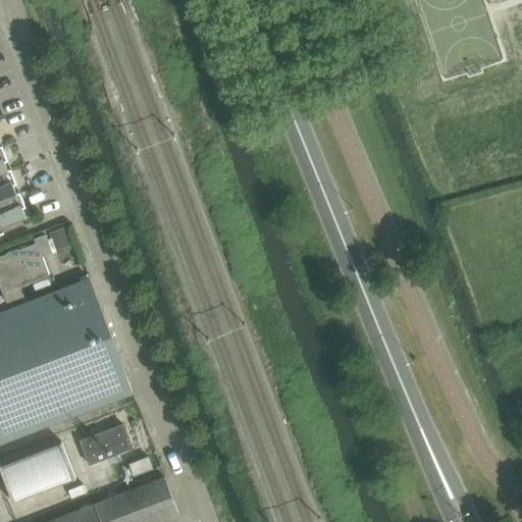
[(3,146),(0,147),(0,173),(12,169),(3,146)]
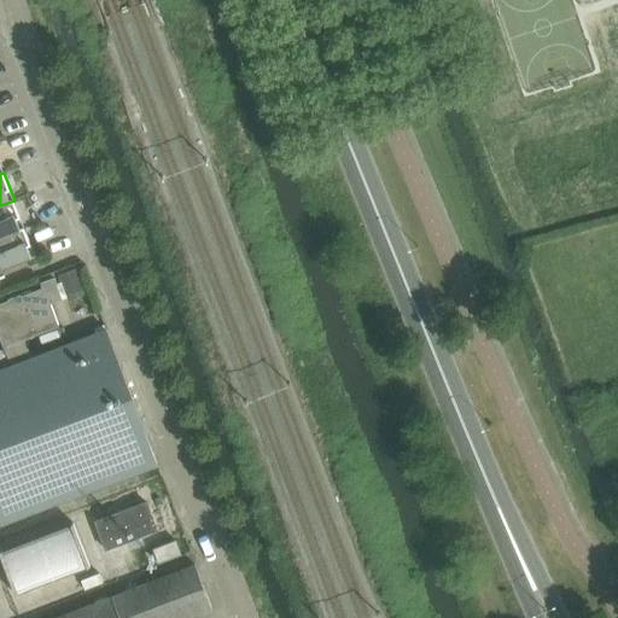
[(0,237),(25,228),(15,200),(0,205),(0,237)]
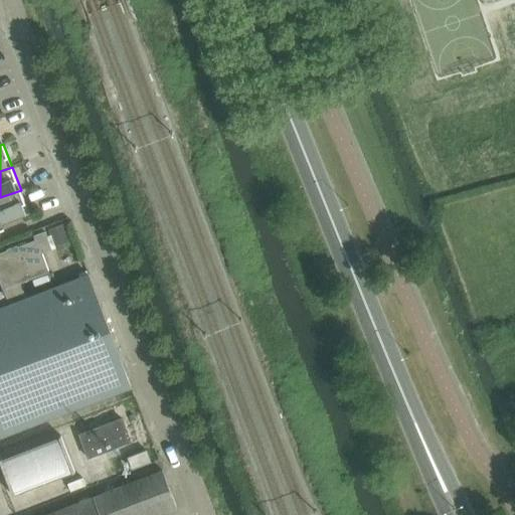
[(0,231),(4,230),(2,224),(26,215),(26,213),(25,213),(22,205),(26,204),(21,190),(0,197),(0,231)]
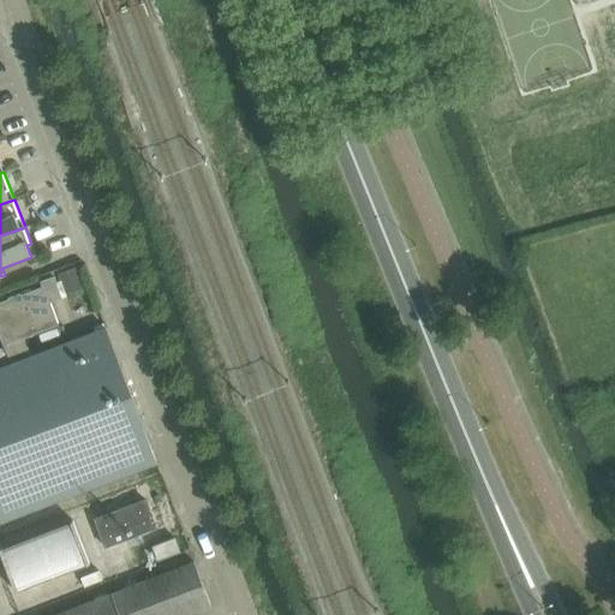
[(77,268),(59,275),(66,296),(85,288),(77,268)]
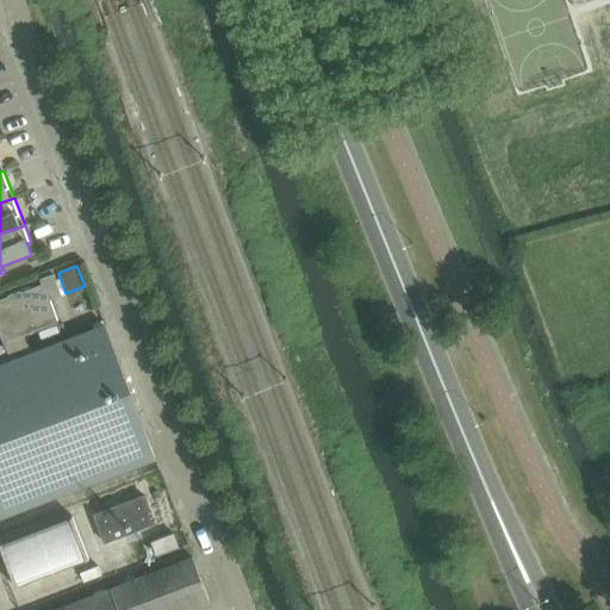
[(41,280),(43,285),(0,300),(0,331),(4,342),(56,323),(48,302),(62,297),(55,274),(41,280)]
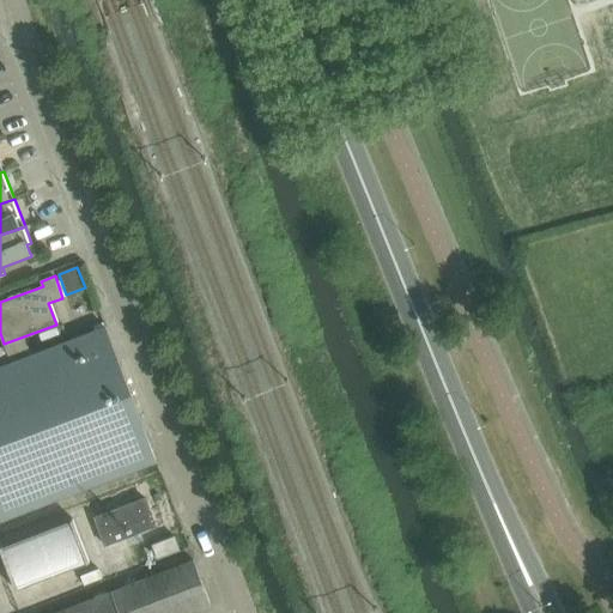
[(157,462),(105,327),(0,366),(0,520),(0,522),(157,462)]
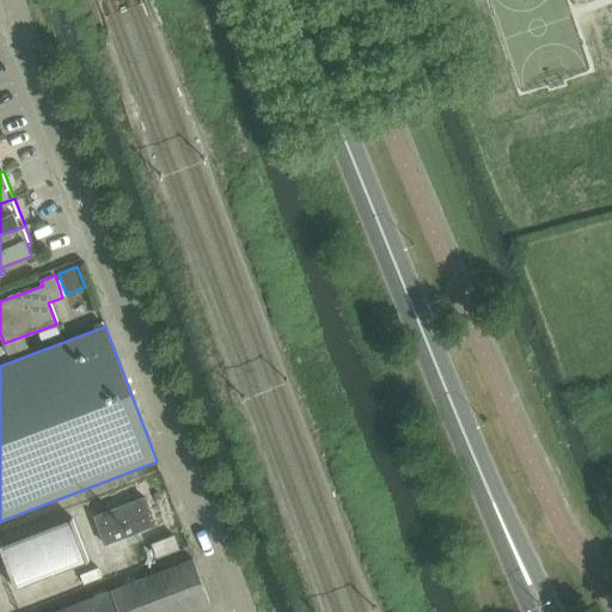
[(145,497),(96,515),(105,543),(155,524),(145,497)]
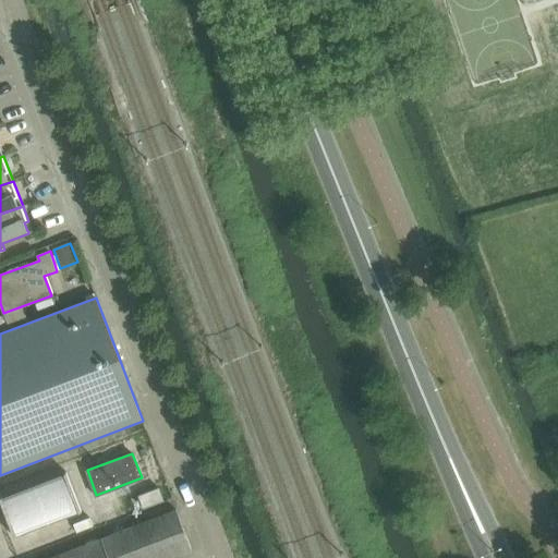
[(64,473),(16,492),(1,497),(16,536),(80,511),(76,501),(64,473)]
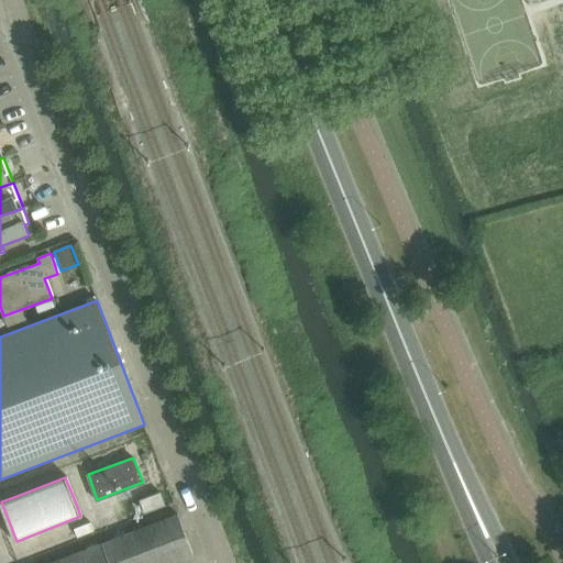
[(161,493),(140,500),(145,512),(165,505),(161,493)]
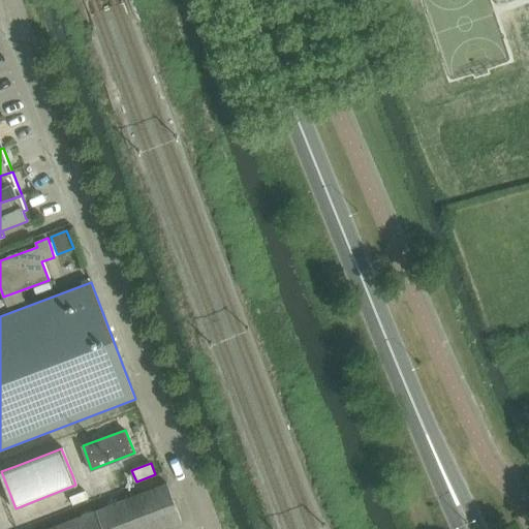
[(162,528),(182,522),(167,484),(64,523),(45,528),(162,528)]
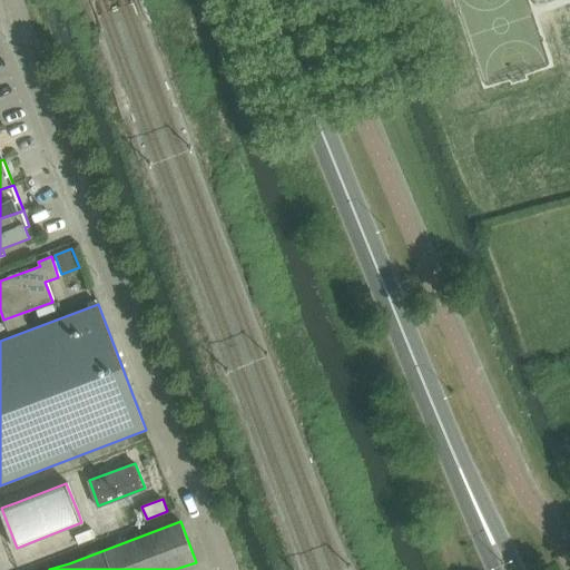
All buildings are outlined.
